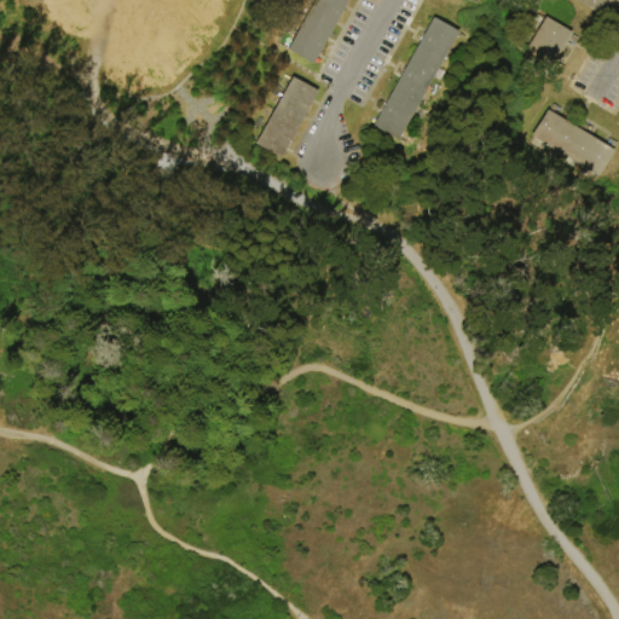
[(314,0),(350,0),(342,12),(345,13),(340,22),(339,21),(325,44),(328,46),(323,53),(320,52),(313,65),(288,51),(314,0)]
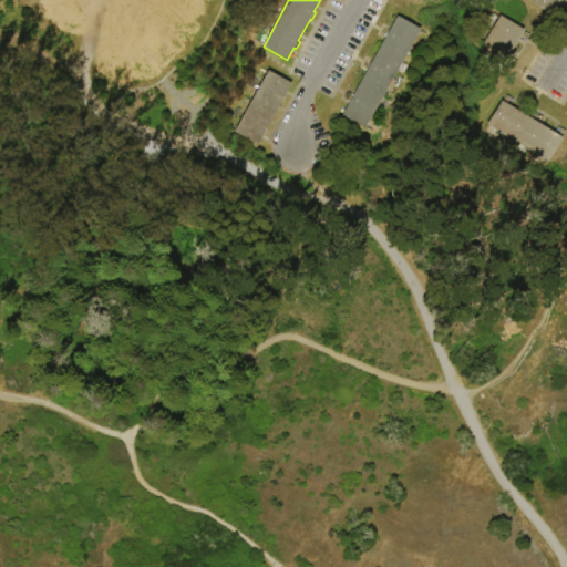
[(531,0),(564,0),(559,9),(565,12),(560,20),(554,17),(529,2),(531,0)]
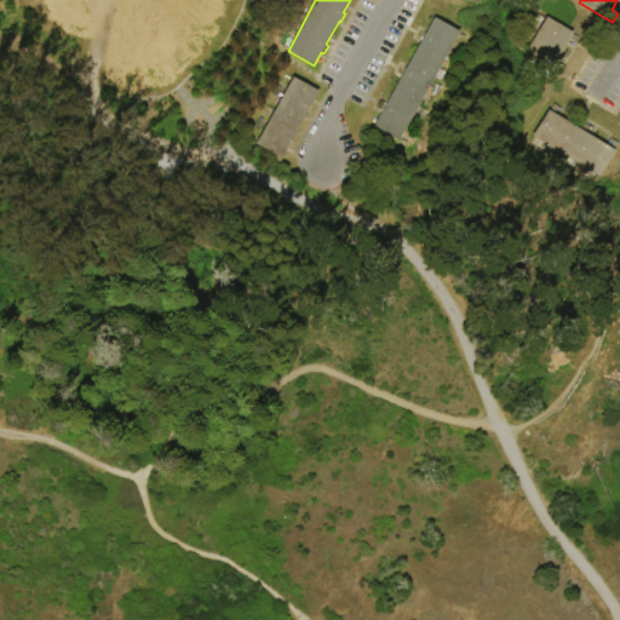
[(547,18),(574,34),(573,35),(580,40),(574,49),(568,44),(558,59),(566,64),(561,73),(554,68),(552,70),(526,53),(547,18)]
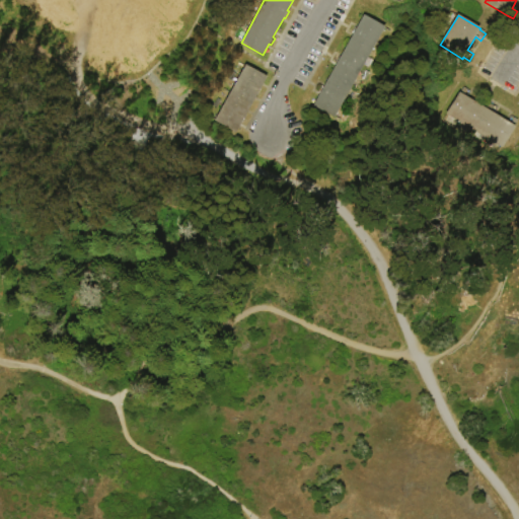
[(384,27),(335,118),(314,106),(320,94),(318,93),(322,86),(324,87),(337,64),(336,64),(339,57),(341,58),(353,34),(352,33),(356,26),(357,27),(364,16),(384,27)]
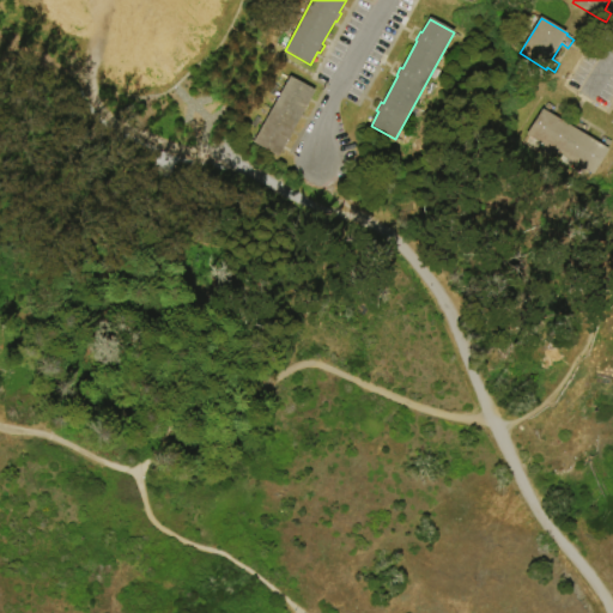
[(287,35),(283,44),(278,42),(284,32),(287,35)]
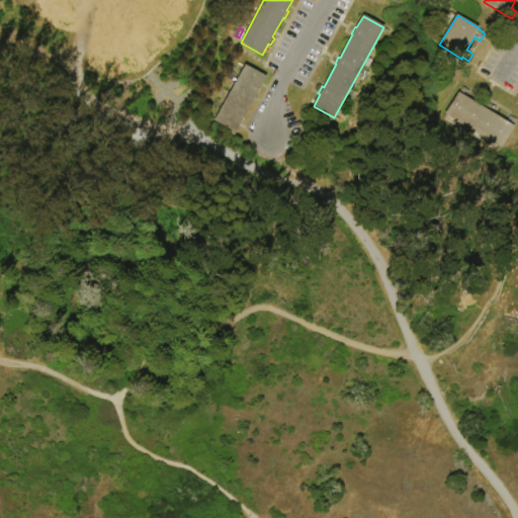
[(244,66),(266,78),(260,88),(261,89),(257,96),(256,96),(245,115),(247,116),(243,123),(242,122),(235,135),(212,122),(244,66)]
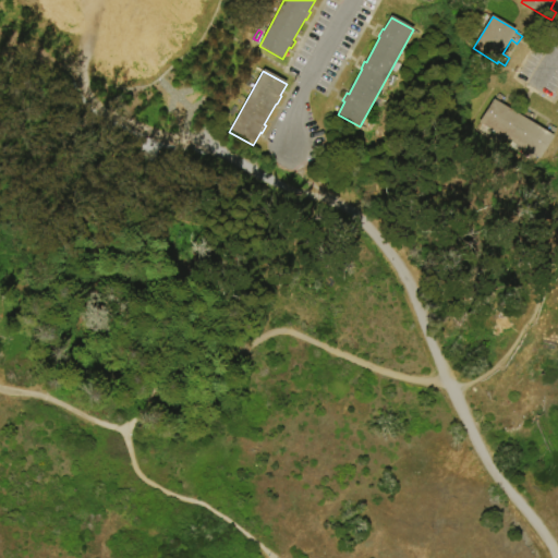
[(254,80),(250,88),(245,86),(251,79),(254,80)]
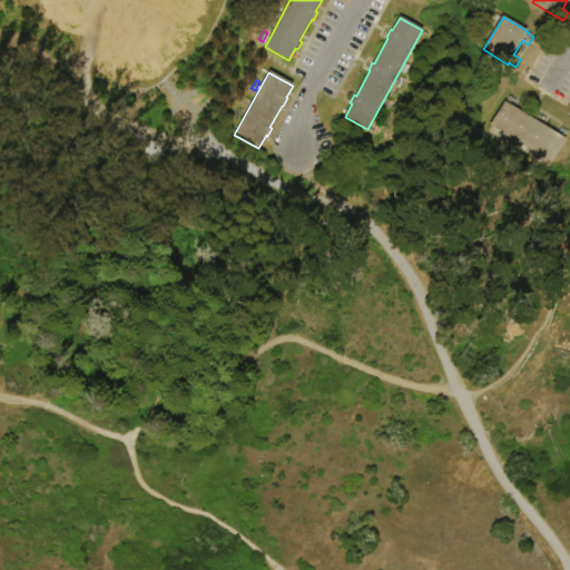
[(552,164),(491,127),(505,102),(510,97),(518,101),(514,108),(529,117),(532,110),(548,120),(543,126),(557,134),(561,128),(569,133),(566,139),(567,140),(552,164)]
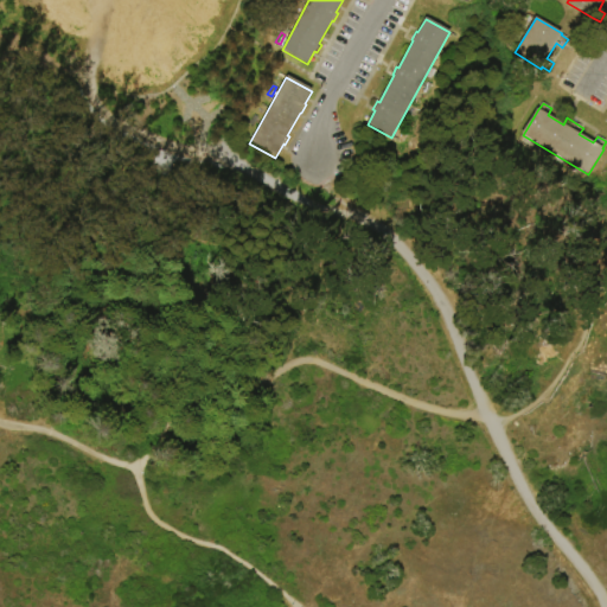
[(259,119),(254,128),(249,126),(255,116),(259,119)]
